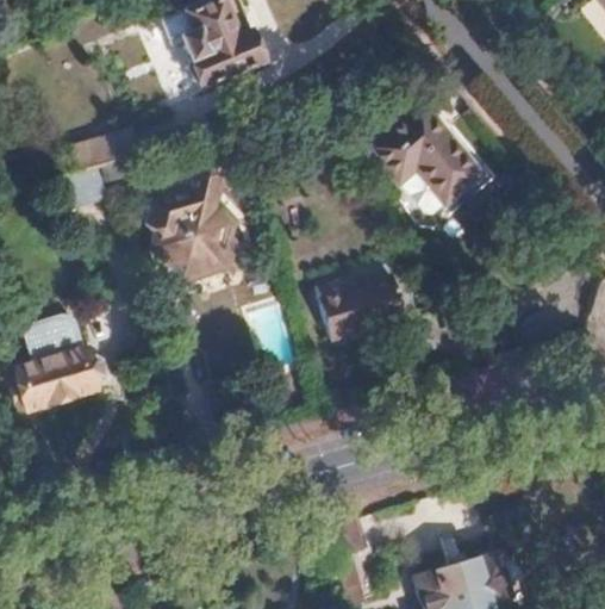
[(153,16),(145,0),(136,0),(82,23),(91,42),(153,16)]
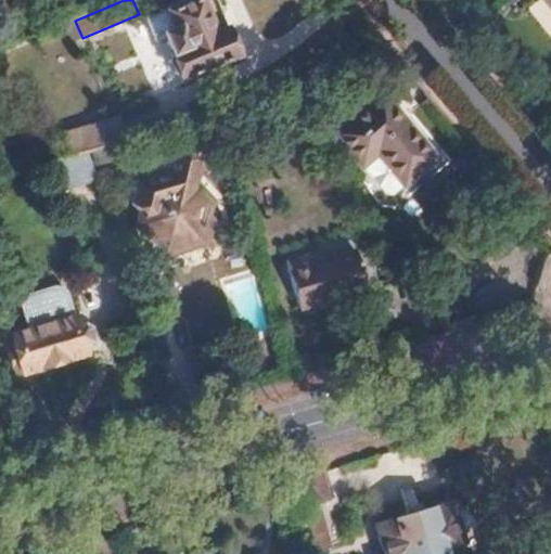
[(190,77),(243,53),(231,28),(222,31),(208,0),(195,0),(155,17),(164,38),(171,35),(179,51),(176,58),(180,71),(189,73),(190,77)]
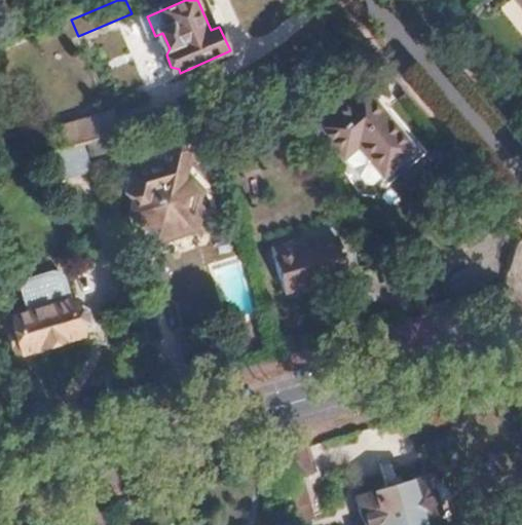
[(510,67),(521,57),(521,0),(511,0),(478,28),(510,67)]
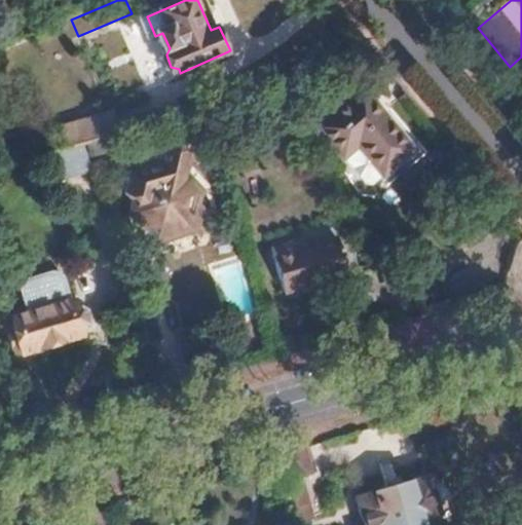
[(418,149),(357,77),(330,100),(342,114),(324,129),(348,158),(364,145),(388,175),(418,149)]
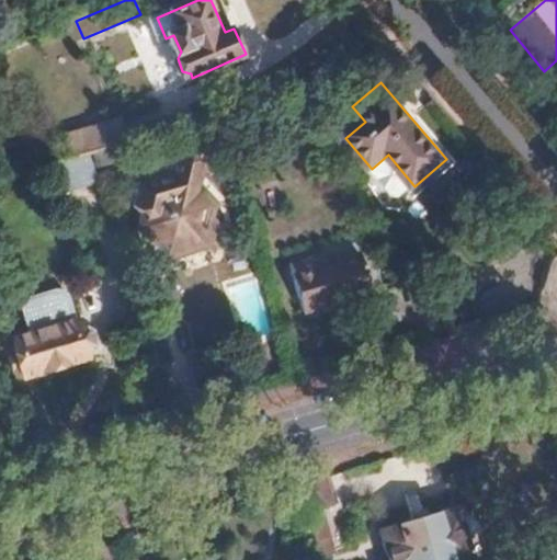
[(131,141),(124,118),(81,132),(88,153),(98,151),(131,141)]
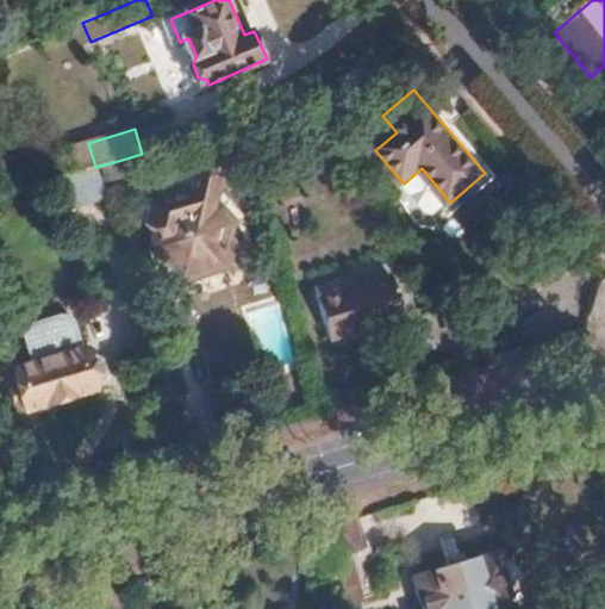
[(185,283),(229,268),(232,271),(239,240),(234,234),(236,225),(214,207),(216,206),(218,205),(222,202),(222,197),(220,194),(217,192),(217,191),(220,178),(213,173),(213,171),(216,162),(197,169),(187,168),(182,182),(174,186),(176,196),(160,203),(153,225),(160,231),(158,238),(168,247),(163,263),(172,268),(169,279),(184,291),(185,283)]
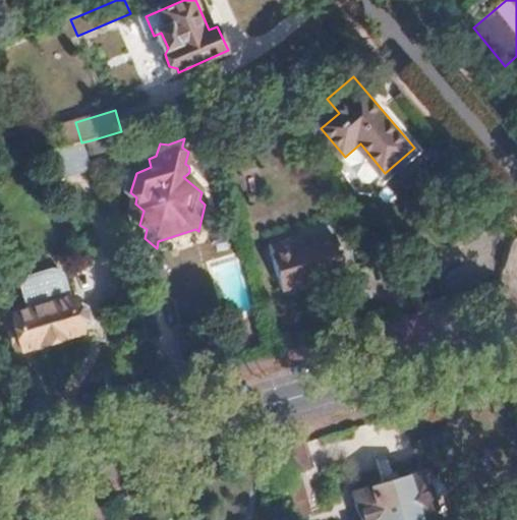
[(499,303),(516,307),(516,234),(514,234),(499,303)]
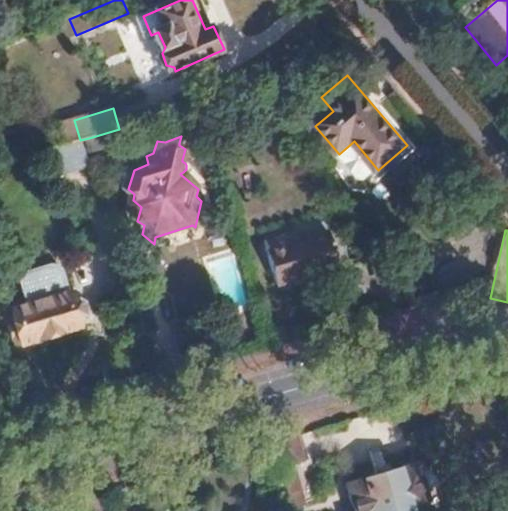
[(287,237),(266,243),(278,285),(340,268),(330,233),(289,244),(287,237)]
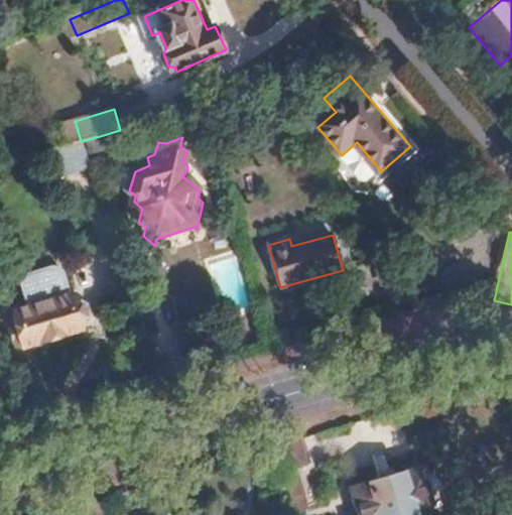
[(86,325),(90,318),(86,302),(78,299),(72,301),(70,295),(17,310),(19,319),(10,323),(17,348),(27,345),(28,349),(80,333),(78,328),(86,325)]
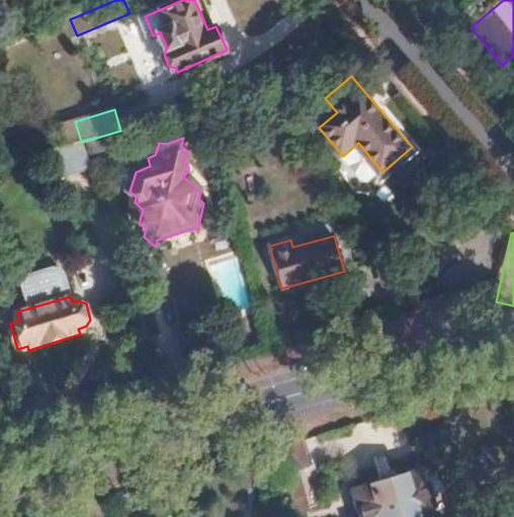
[(236,380),(304,372),(302,351),(234,358),(236,380)]
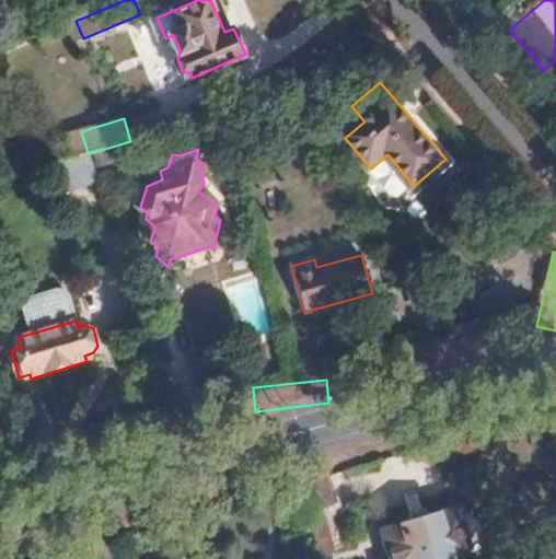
[(338,558),(322,505),(339,501),(333,475),(301,485),(322,558),(338,558)]
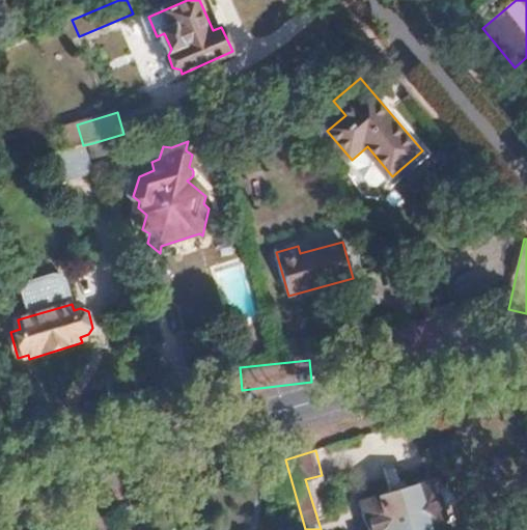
[(451,529),(447,514),(451,513),(454,510),(459,505),(459,500),(458,495),(455,491),(452,489),(448,487),(444,486),(440,487),(437,478),(362,500),(369,525),(360,528),(360,529),(451,529)]
